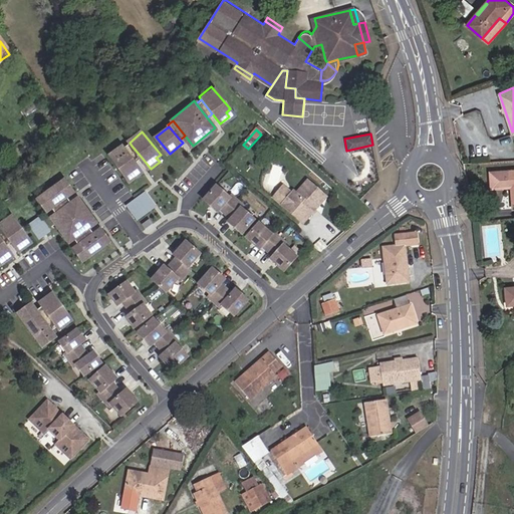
[(143,159),(132,146),(126,150),(138,164),(143,159)]
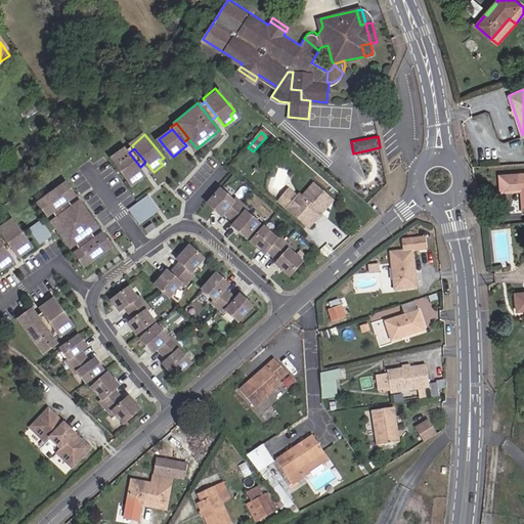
[(148,176),(140,167),(129,153),(127,149),(114,160),(132,183),(137,179),(140,183),(148,176)]
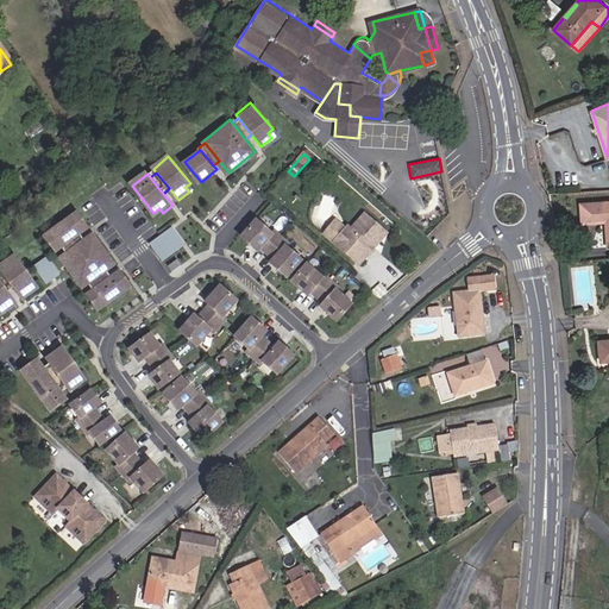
[(608,242),(608,200),(603,201),(582,203),(583,228),(607,226),(608,243),(608,242)]
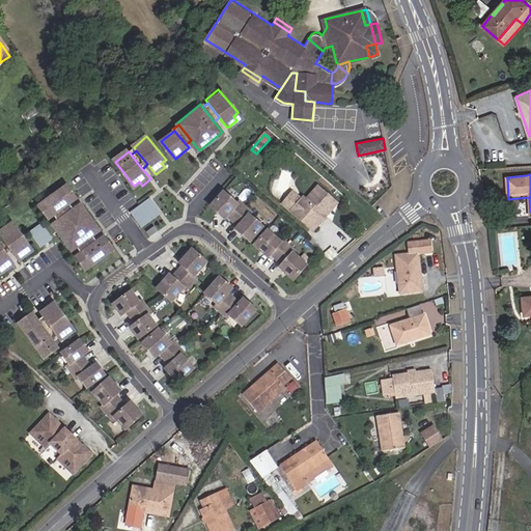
[(49,219),(76,197),(65,185),(43,203),(46,207),(42,211),(49,219)]
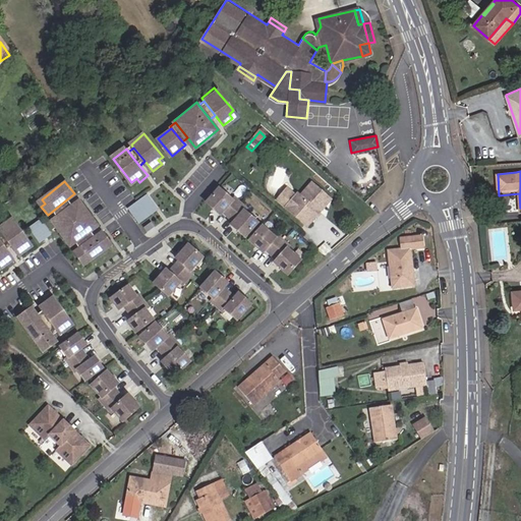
[(298,193),(296,193),(290,200),(292,203),(291,210),(289,212),(305,227),(314,217),(314,215),(315,213),(317,213),(329,200),(310,184),(300,195),(298,193)]
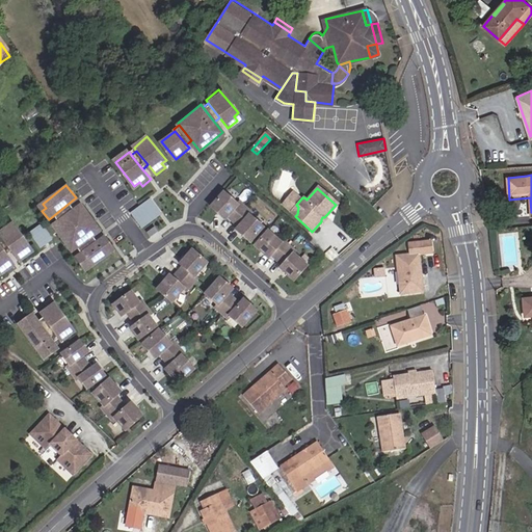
[(253,216),(255,213),(243,203),(240,206),(225,191),(211,208),(227,221),(230,217),(236,222),(242,228),(238,232),(254,245),(268,230),(253,216)]
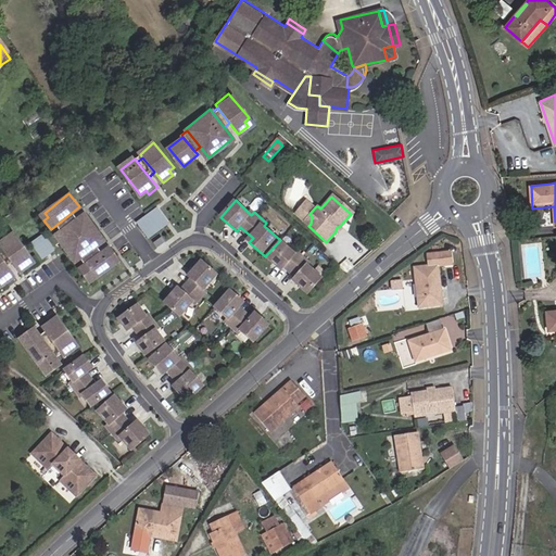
[(149,237),(165,223),(155,210),(138,224),(149,237)]
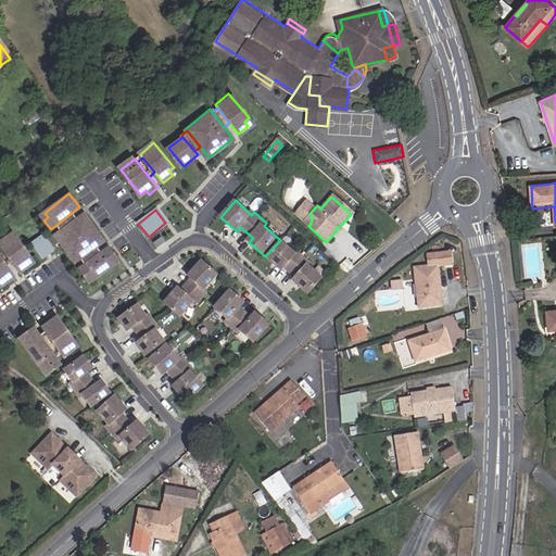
[(95,242),(102,237),(81,211),(74,217),(59,229),(53,235),(60,241),(63,238),(71,247),(66,251),(74,260),(79,255),(95,242)]
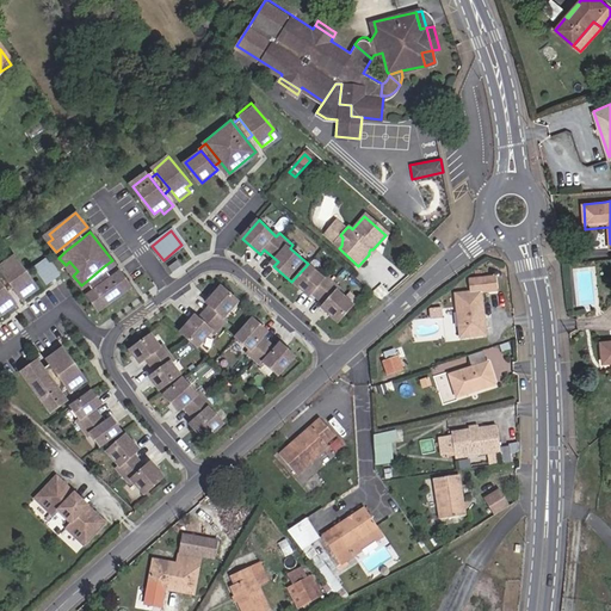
[(34,283),(12,255),(0,265),(0,272),(13,288),(23,300),(32,291),(29,287),(34,283)]
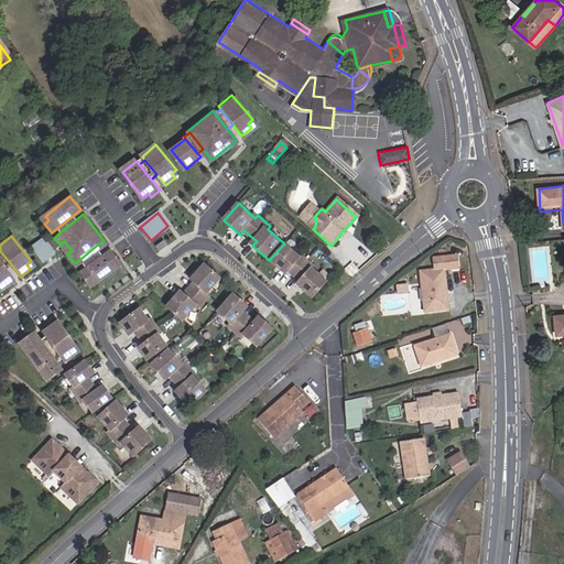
[(51,251),(41,238),(32,246),(43,259),(51,251)]
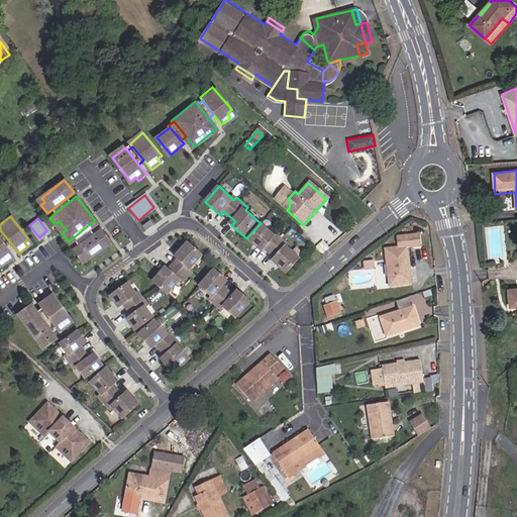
[(87,255),(109,237),(99,224),(92,230),(78,241),(73,246),(80,254),(84,251),(87,255)]
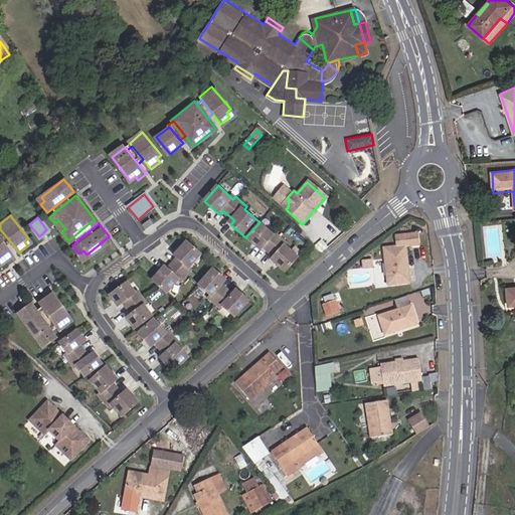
[(77,240),(92,229),(88,224),(73,236),(77,240)]
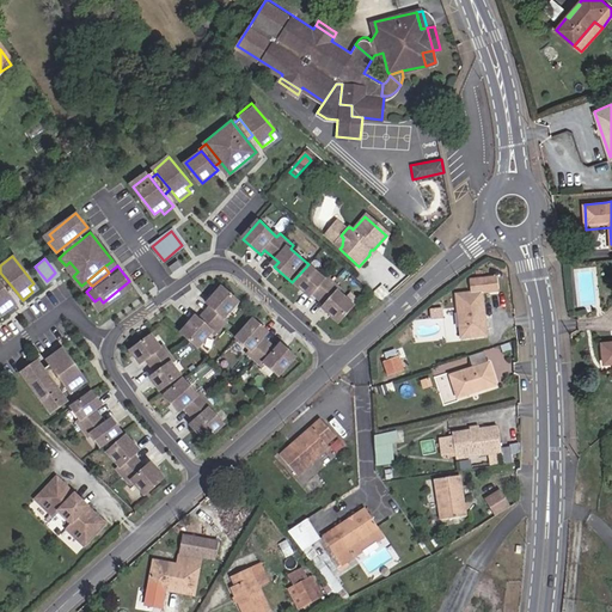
[(329,306),(324,312),(340,324),(355,305),(341,293),(343,289),(330,279),(328,281),(312,268),(297,287),(311,300),(316,294),(329,306)]
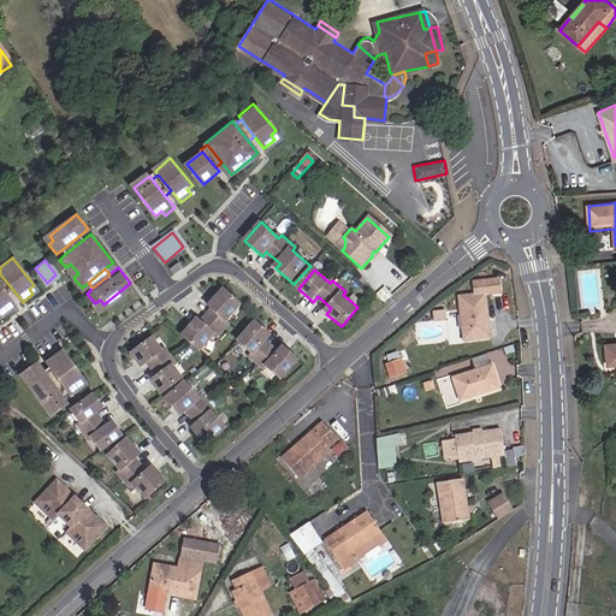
[(13,290),(0,274),(0,286),(7,295),(13,290)]
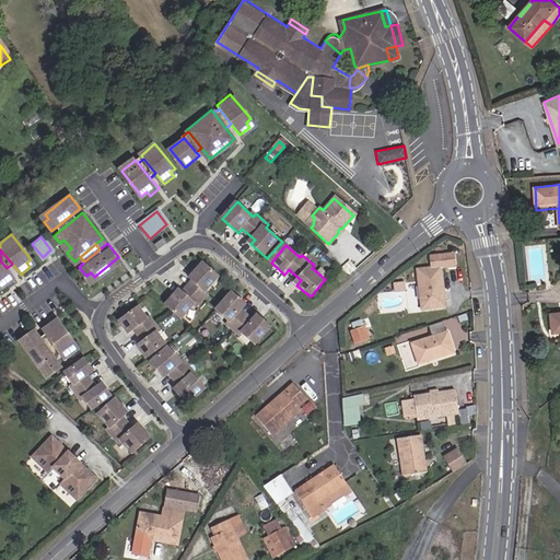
[(432,268),(418,269),(422,310),(445,307),(441,268),(455,267),(453,254),(430,257),(432,268)]
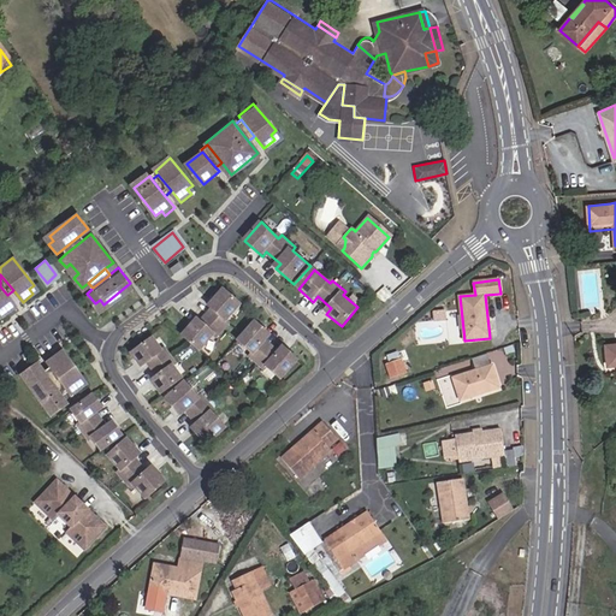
[(0,312),(3,311),(6,315),(17,307),(7,295),(0,286),(0,312)]
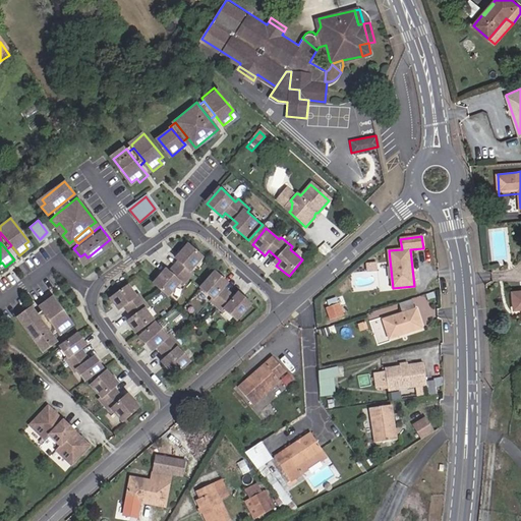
[(171,272),(167,268),(156,281),(172,294),(183,282),(185,284),(195,272),(193,270),(204,257),(188,243),(177,256),(181,259),(171,272)]
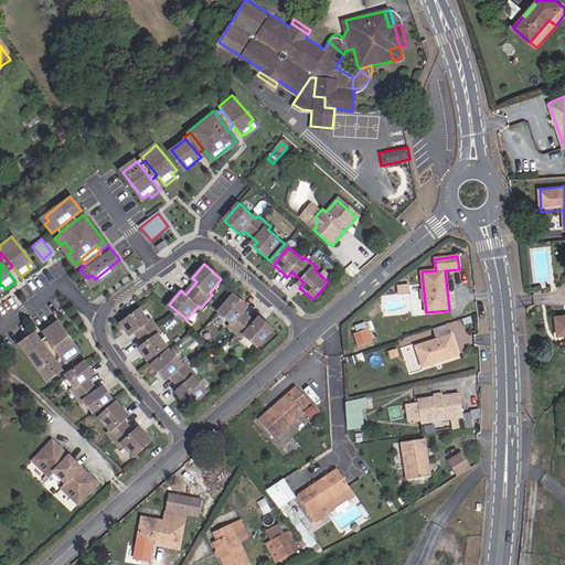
[(256,322),(249,317),(244,311),(248,306),(237,296),(221,315),(232,324),(230,327),(242,338),(244,336),(255,345),(272,327),(260,317),(256,322)]
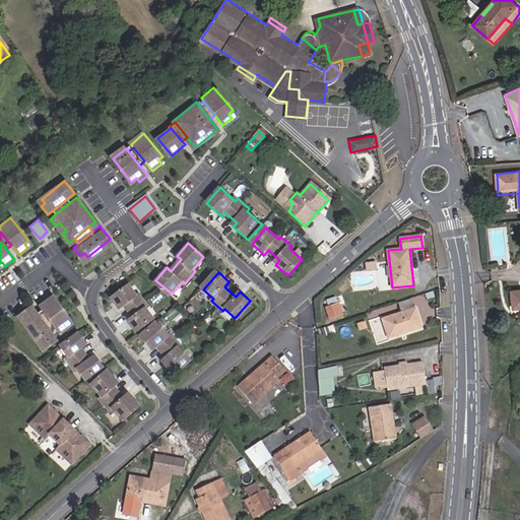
[(125,303),(129,309),(134,315),(128,319),(136,330),(154,316),(146,305),(149,303),(140,290),(137,293),(129,282),(111,296),(119,307),(125,303)]
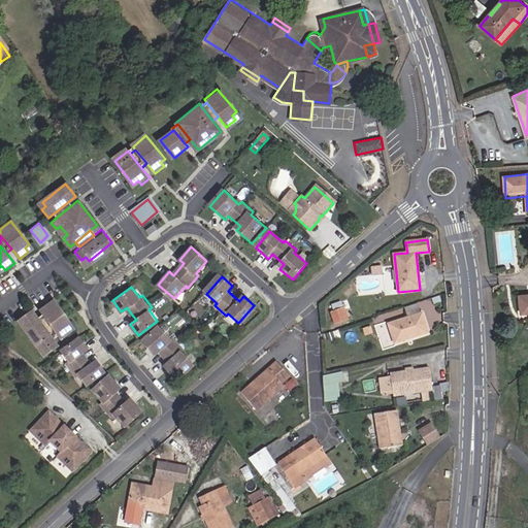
[(527,293),(518,294),(520,311),(527,310),(527,293)]
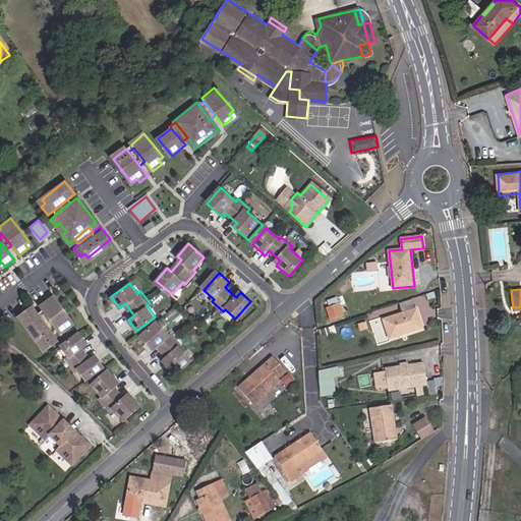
[(37,316),(31,309),(17,320),(44,353),(57,342),(52,336),(57,332),(60,335),(68,328),(65,324),(69,320),(51,298),(39,308),(42,312),(56,331),(51,335),(37,316)]
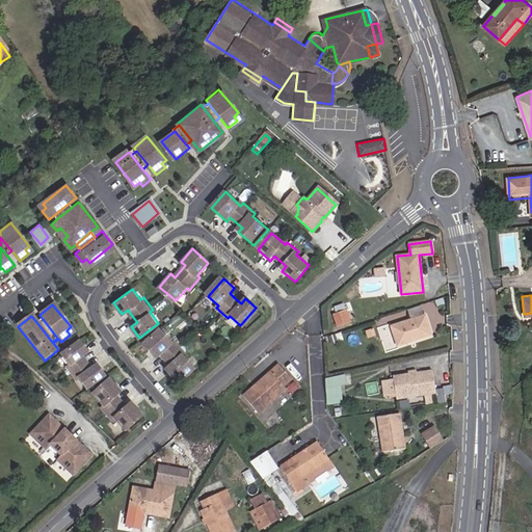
[(420,306),(407,310),(411,321),(425,317),(420,306)]
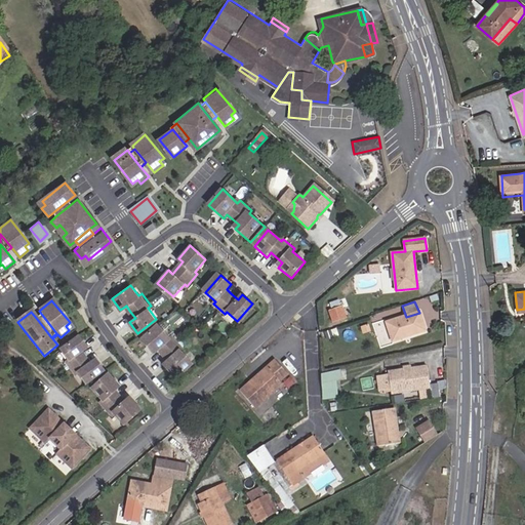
[(342,310),(331,310),(332,320),(342,319),(342,310)]
